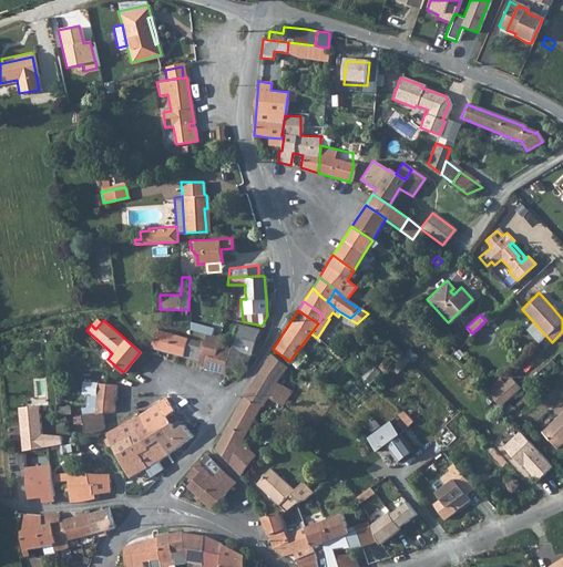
[(231,348),(225,366),(243,371),(245,366),(248,353),(252,353),(259,329),(238,323),(231,348)]
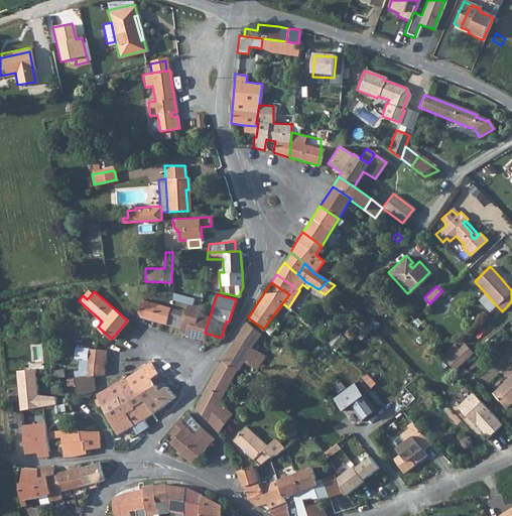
[(136,315),(152,319),(180,328),(186,306),(181,305),(180,309),(141,298),(136,315)]
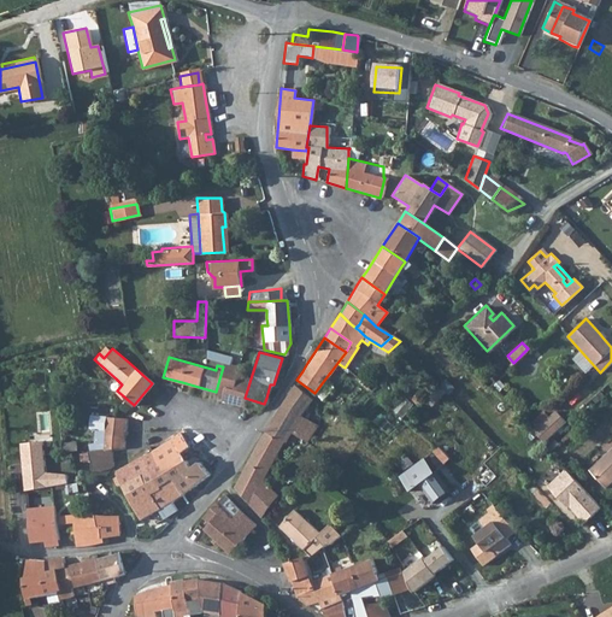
[(223,366),(216,392),(222,393),(221,399),(242,405),(245,398),(251,378),(236,374),(240,365),(224,362),(223,366)]
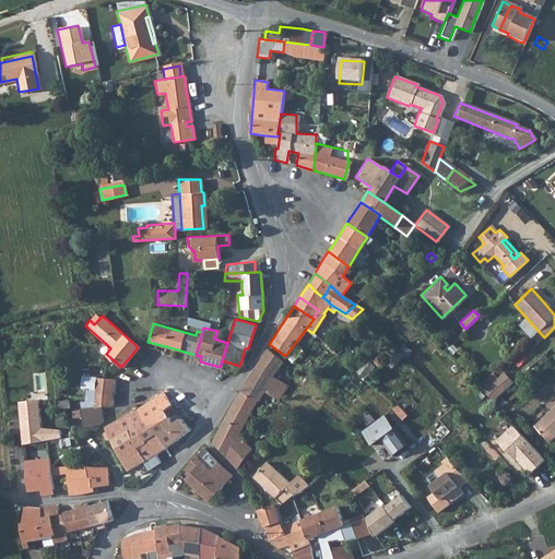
[(110,348),(105,343),(103,346),(99,349),(106,354),(110,348)]
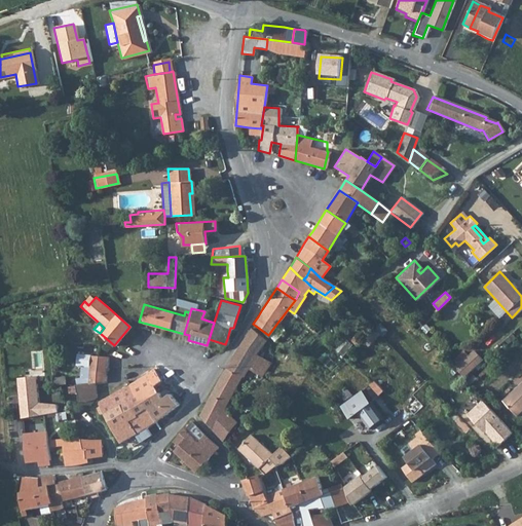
[(245,337),(238,345),(255,354),(256,354),(258,349),(259,348),(265,339),(250,328),(250,329),(245,337)]
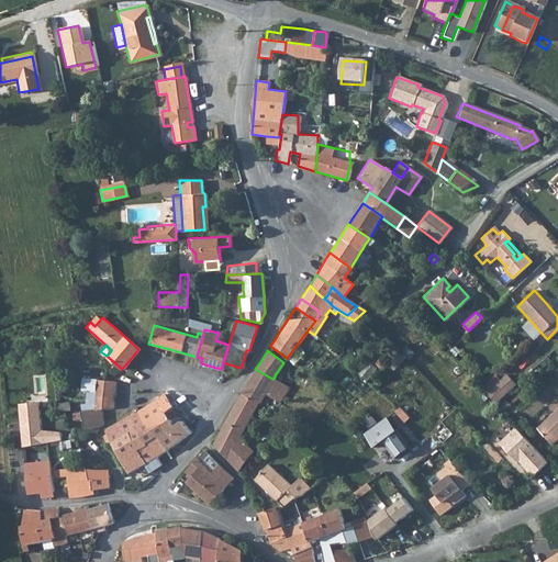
[(253,374),(247,382),(265,392),(268,386),(272,379),(255,369),(253,374)]
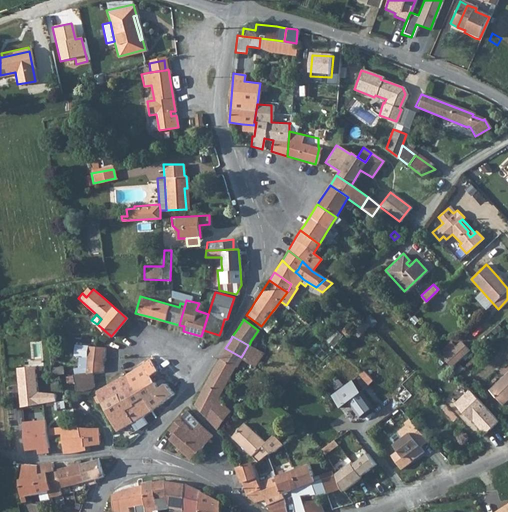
[(459,340),(442,356),(450,366),(468,350),(459,340)]
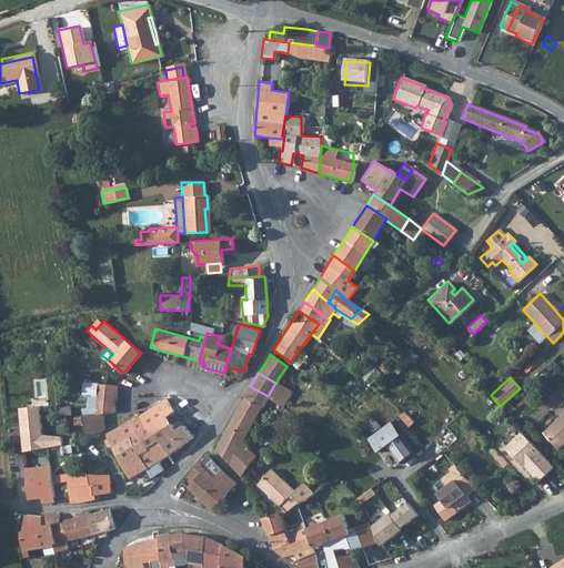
[(88,402),(88,407),(112,404),(112,395),(113,385),(103,384),(93,384),(82,383),(81,395),(88,395),(88,402)]
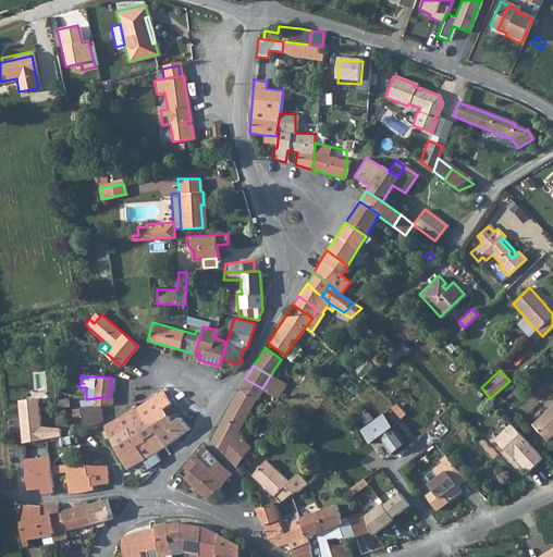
[(262,388),(262,390),(268,393),(277,398),(285,384),(284,383),(271,375),(270,375),(266,383),(262,388)]
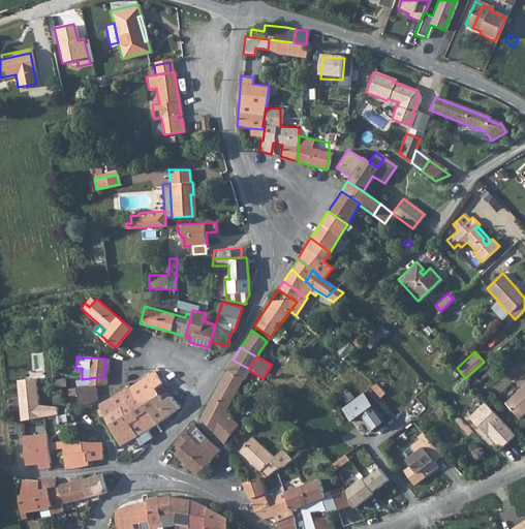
[(206,424),(214,432),(215,429),(222,416),(224,411),(228,405),(240,385),(243,378),(245,379),(246,377),(251,380),(254,373),(249,370),(249,369),(233,360),(224,373),(218,385),(211,399),(201,418),(206,424)]
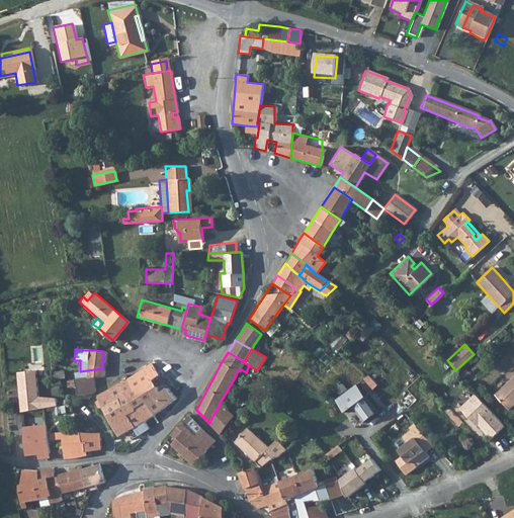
[(80,372),(79,378),(92,377),(102,375),(102,368),(80,371),(80,372)]
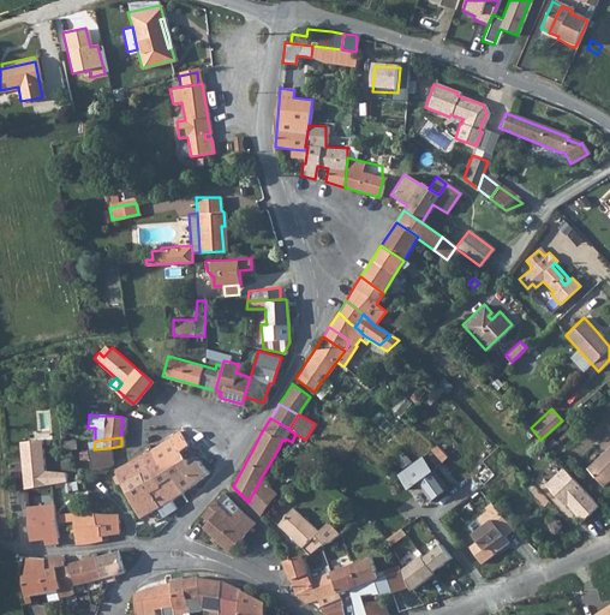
[(168,439),(148,452),(157,464),(163,471),(173,465),(184,458),(169,437),(168,439)]
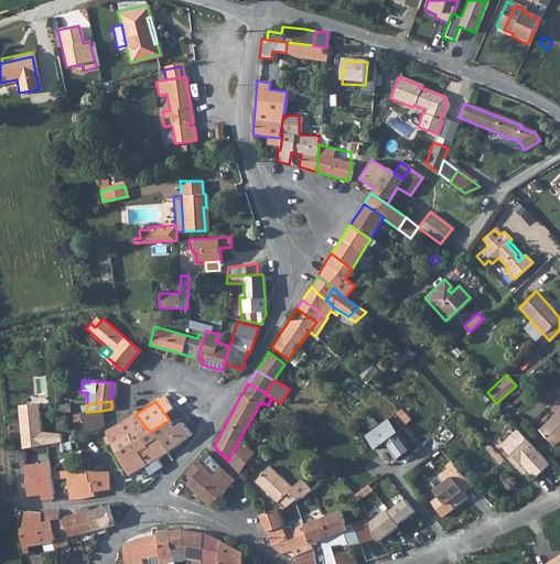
[(405,424),(410,420),(402,409),(396,413),(405,424)]
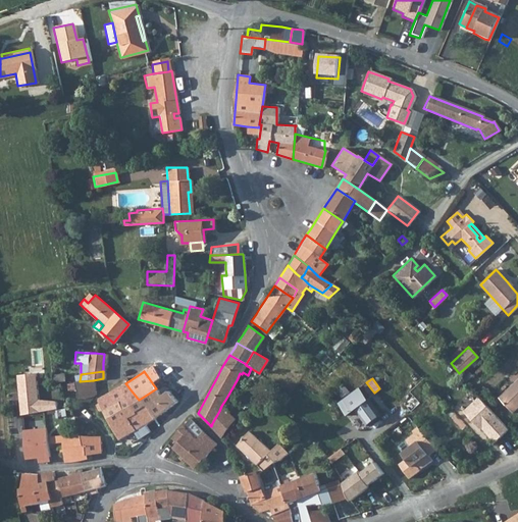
[(517,408),(517,379),(499,398),(513,413),(517,408)]
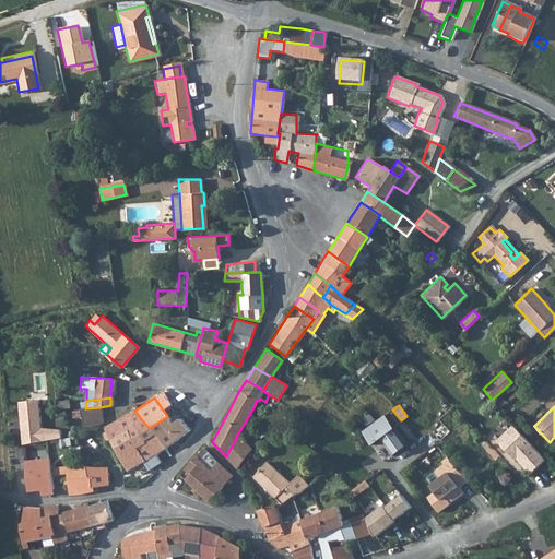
[(80,409),(71,411),(72,417),(81,416),(82,427),(98,425),(102,423),(99,407),(85,408),(80,409)]
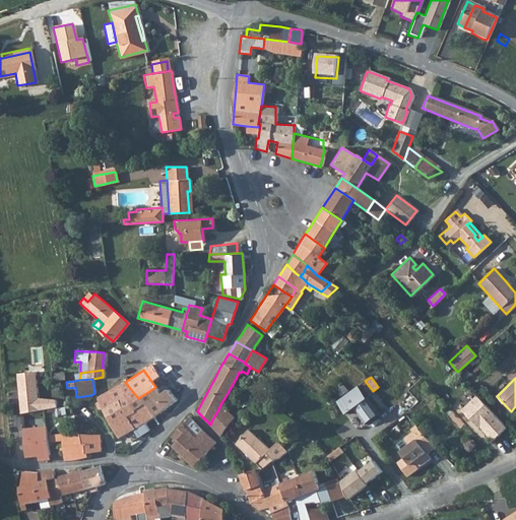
[(99,404),(102,409),(104,408),(133,392),(125,382),(106,392),(95,398),(99,404)]
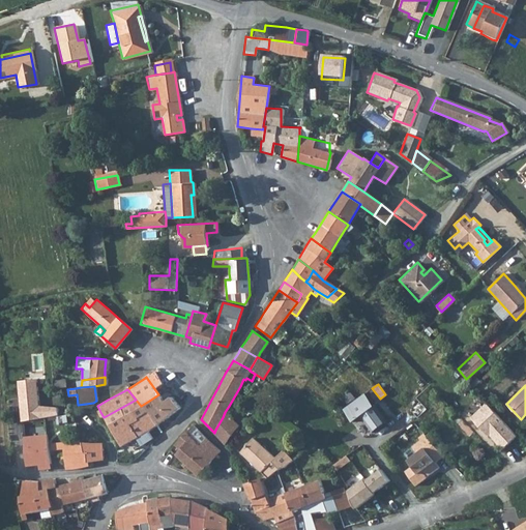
[(343,408),(352,420),(359,415),(371,432),(387,421),(373,405),(363,392),(343,408)]
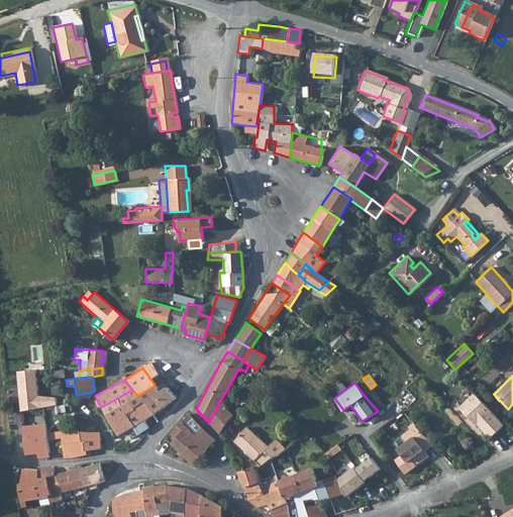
[(145,391),(137,396),(142,403),(160,392),(157,388),(155,385),(145,391)]
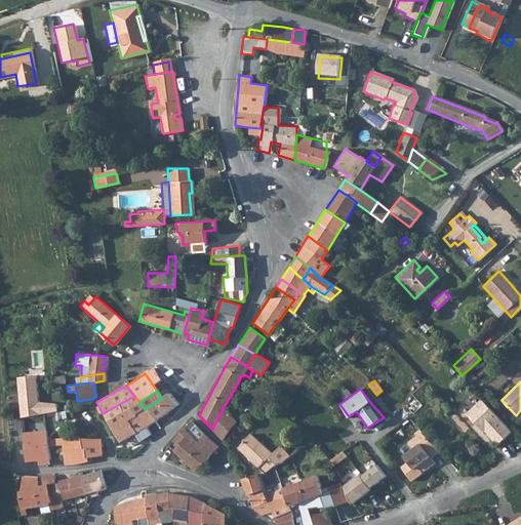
[(168,394),(164,397),(172,408),(174,407),(177,404),(174,401),(168,394)]
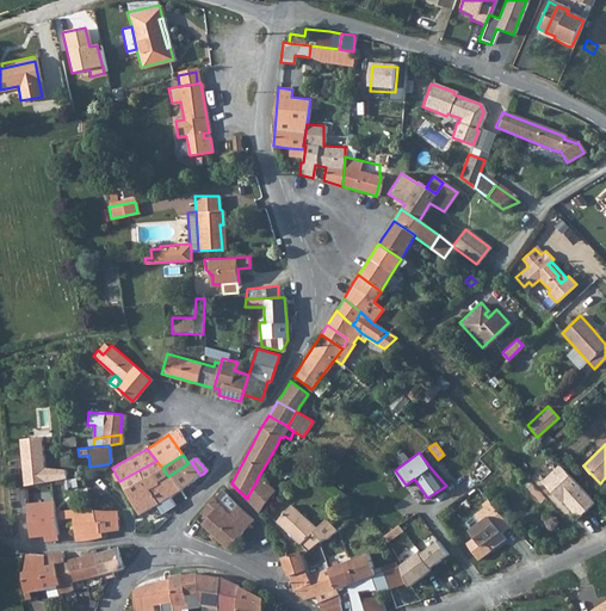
[(122,480),(119,481),(138,516),(147,511),(155,506),(161,516),(185,498),(179,491),(174,485),(168,476),(162,468),(156,461),(122,480)]
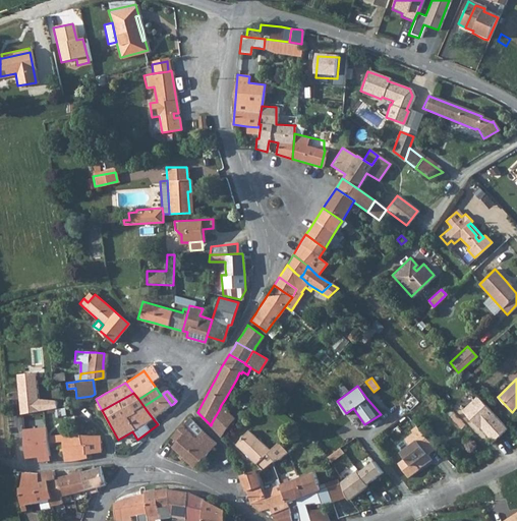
[(161,395),(144,406),(149,413),(153,418),(163,412),(172,406),(171,405),(163,394),(163,393),(161,395)]
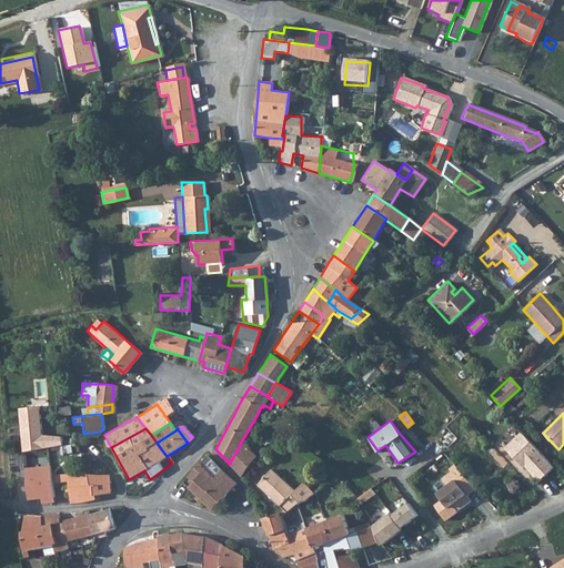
[(525,467),(539,482),(554,467),(533,444),(521,432),(504,447),(523,468),(525,467)]
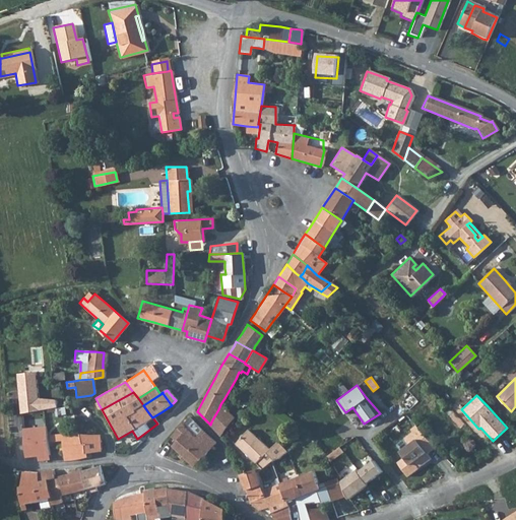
[(211,421),(210,425),(213,428),(220,435),(221,434),(235,418),(220,404),(218,409),(211,421)]
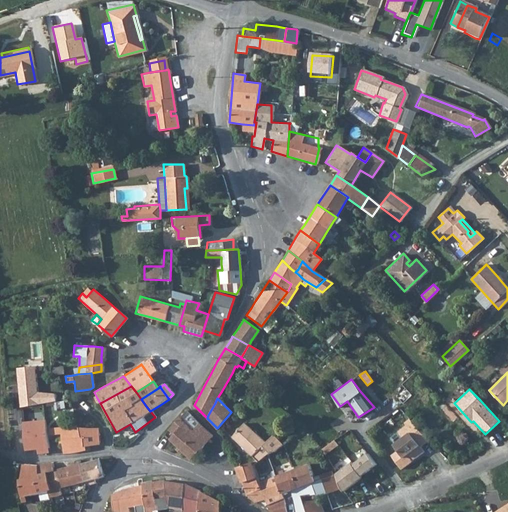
[(457,418),(440,400),(433,407),(450,425),(457,418)]
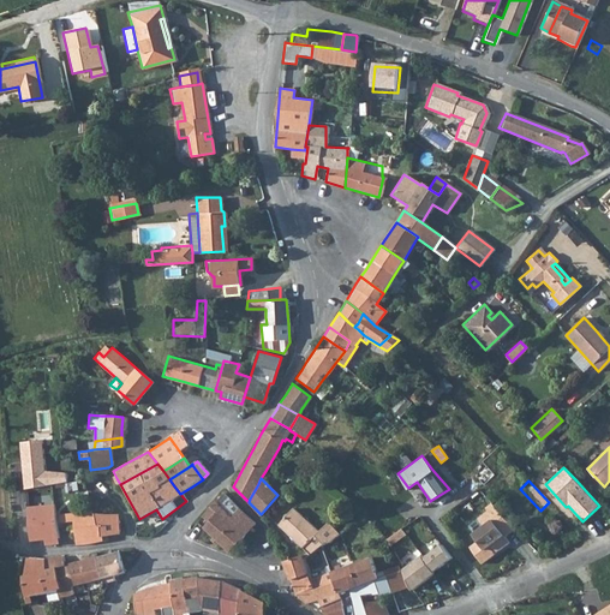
[(215,513),(202,527),(208,532),(217,542),(239,519),(244,513),(222,493),(209,507),(215,513)]
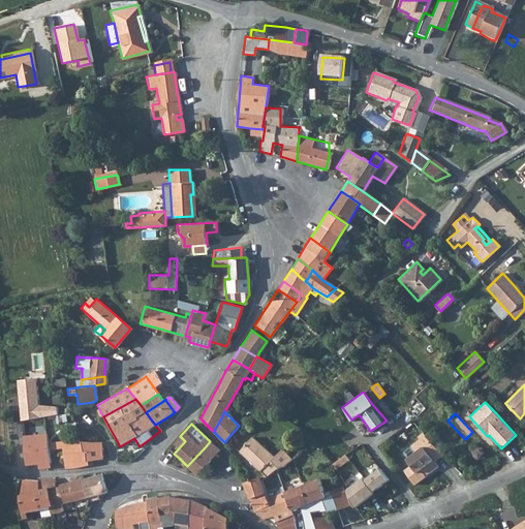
[(404,470),(414,485),(437,467),(434,461),(442,455),(422,433),(417,437),(419,440),(410,445),(415,453),(407,460),(411,465),(404,470)]
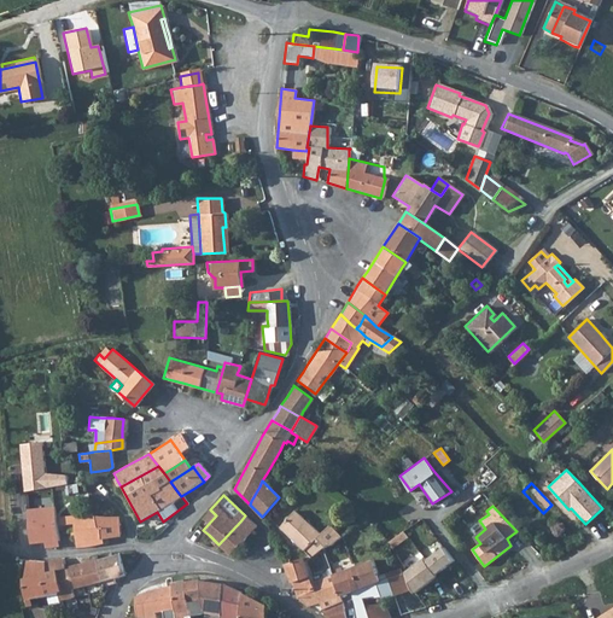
[(48,508),(34,511),(34,517),(34,523),(51,520),(48,508)]
